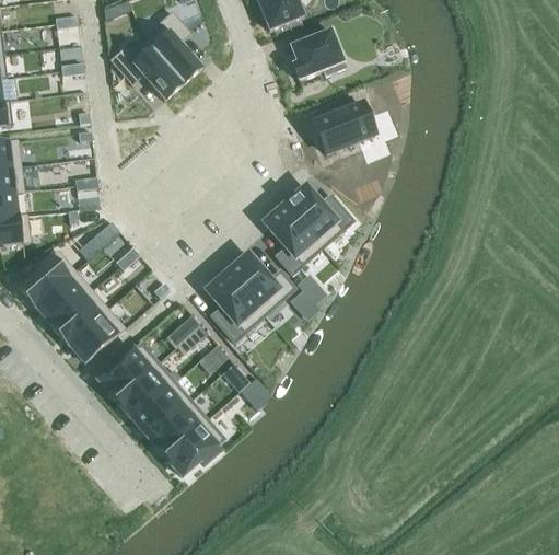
[(257,0),(269,30),(303,15),(297,0),(257,0)]
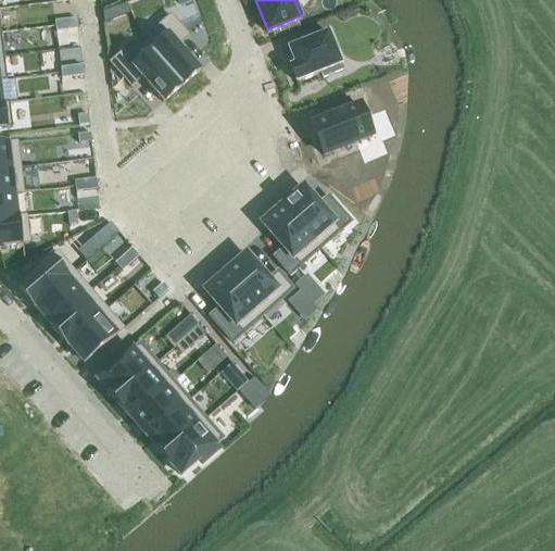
[(109,7),(103,9),(104,20),(112,16),(109,7)]
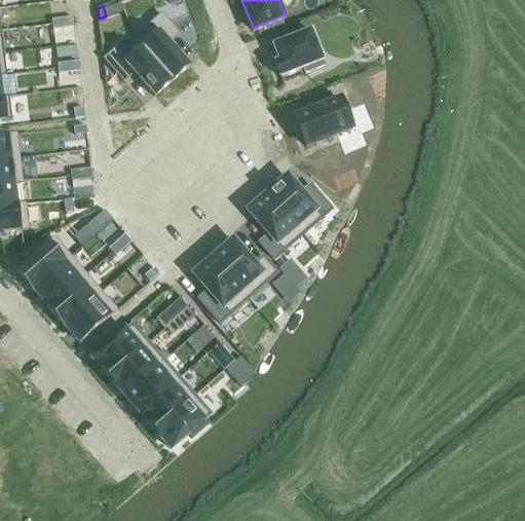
[(153,24),(138,37),(173,78),(190,63),(169,38),(179,30),(161,11),(151,21),(153,24)]
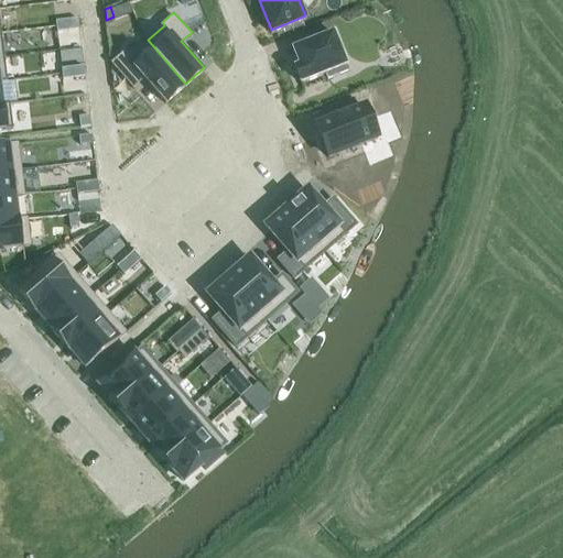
[(323,33),(292,46),(299,62),(295,64),(301,80),(326,70),(328,75),(348,67),(339,44),(354,37),(345,14),(320,24),(323,33)]
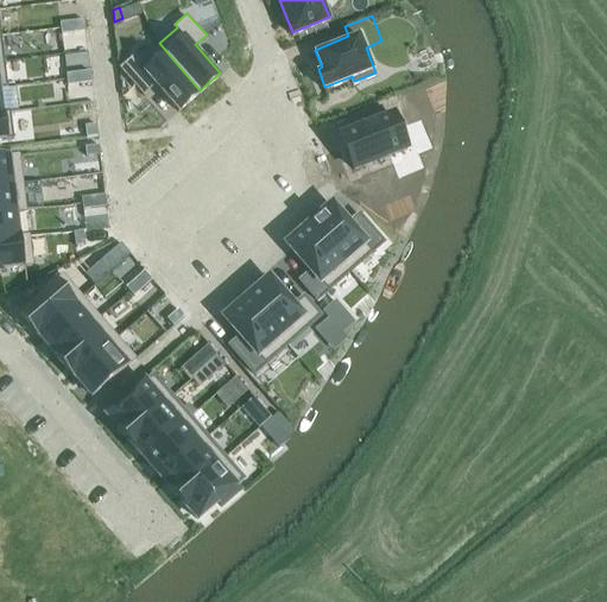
[(84,17),(73,18),(74,29),(86,27),(84,17)]
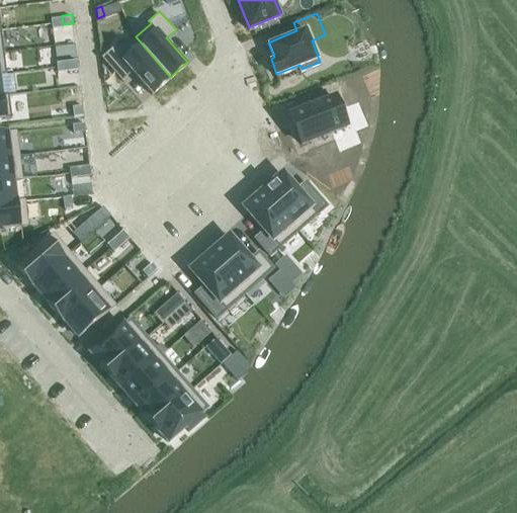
[(62,15),(52,16),(53,26),(63,24),(62,15)]
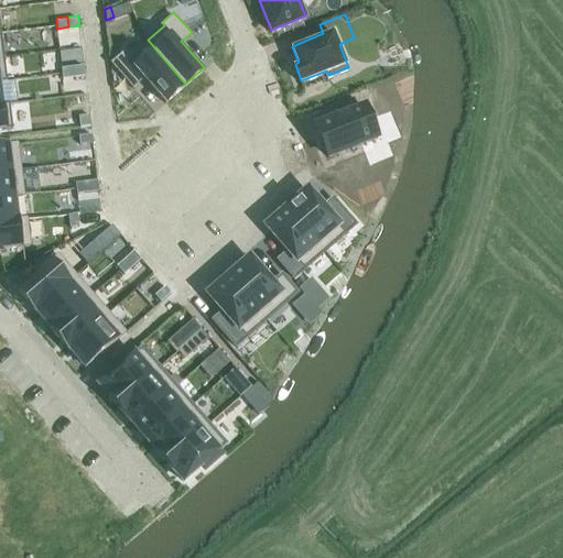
[(123,50),(111,59),(133,84),(144,75),(165,99),(185,84),(148,40),(129,56),(123,50)]
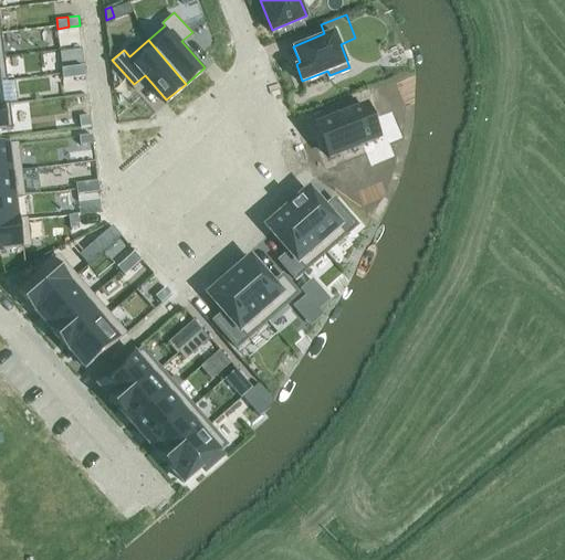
[(84,62),(73,64),(74,74),(85,73),(84,62)]
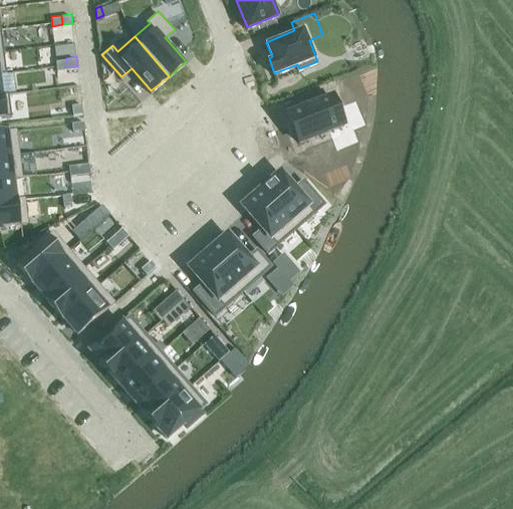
[(66,58),(56,59),(57,69),(67,67),(66,58)]
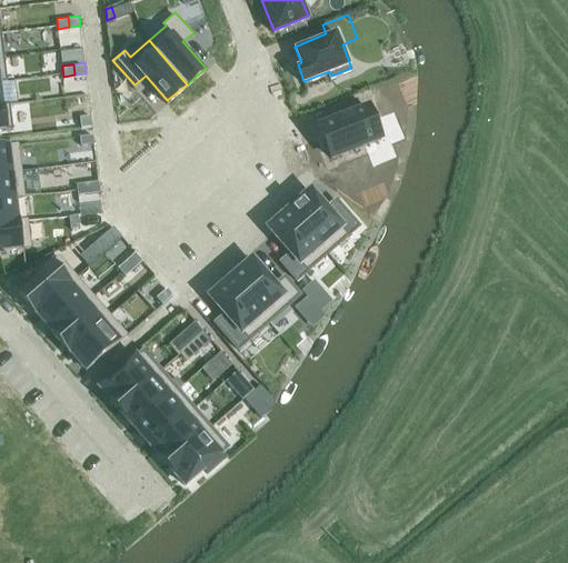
[(357,97),(320,111),(325,122),(321,123),(325,132),(322,133),(331,156),(381,136),(368,104),(361,108),(357,97)]
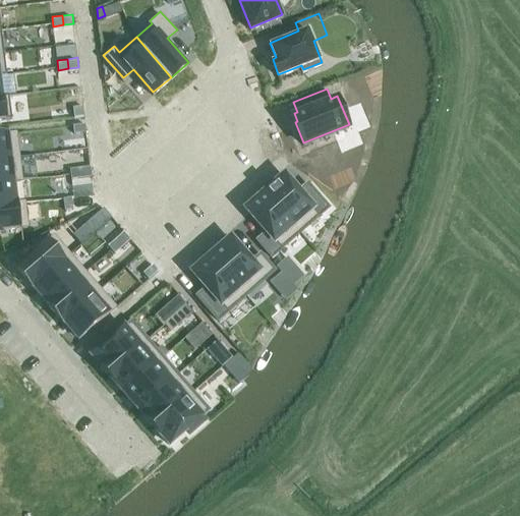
[(0,117),(12,116),(9,92),(1,93),(2,94),(0,94),(0,117)]
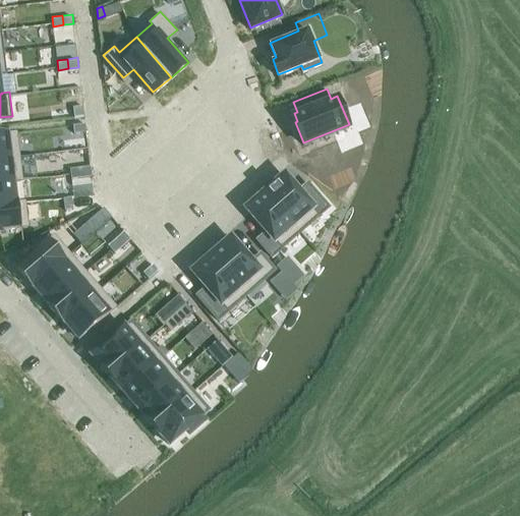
[(82,103),(73,105),(74,114),(84,113),(82,103)]
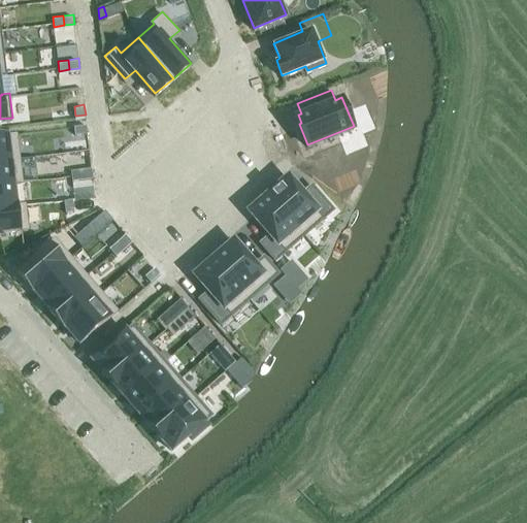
[(86,123),(73,124),(74,132),(87,131),(86,123)]
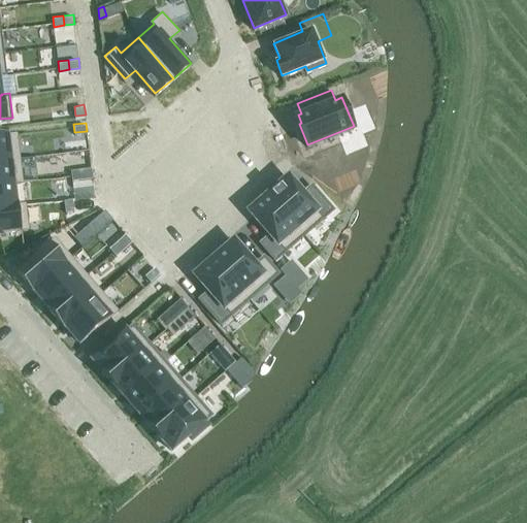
[(17,131),(0,133),(0,158),(20,156),(17,131)]
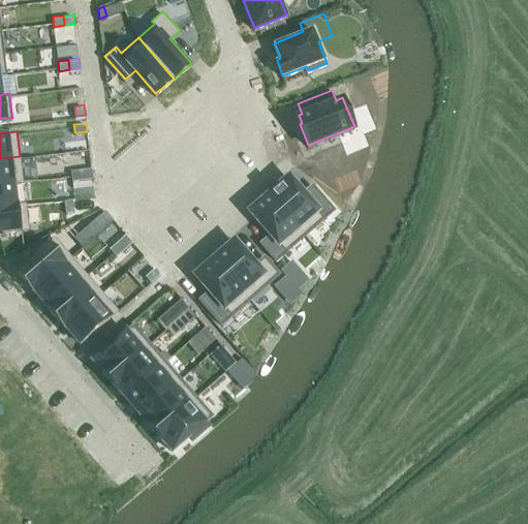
[(20,156),(0,158),(0,182),(13,181),(13,182),(23,181),(20,156)]
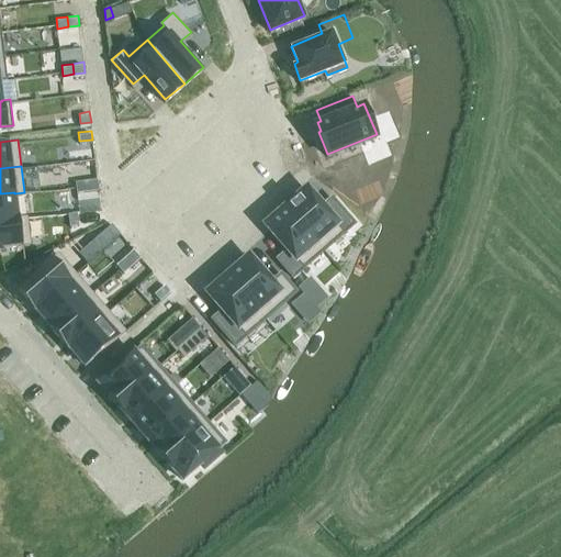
[(98,176),(87,177),(88,188),(99,187),(98,176)]
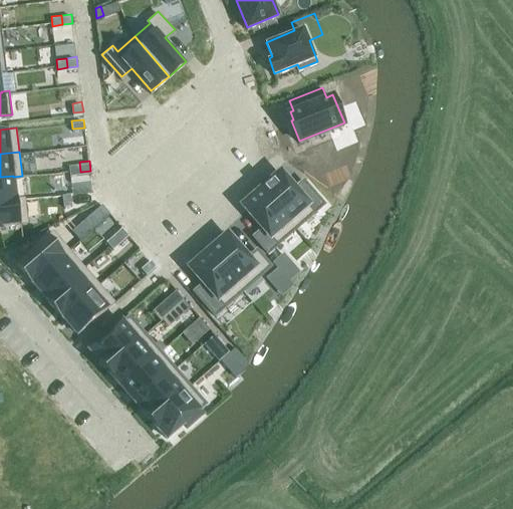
[(79,162),(69,164),(70,173),(80,172),(79,162)]
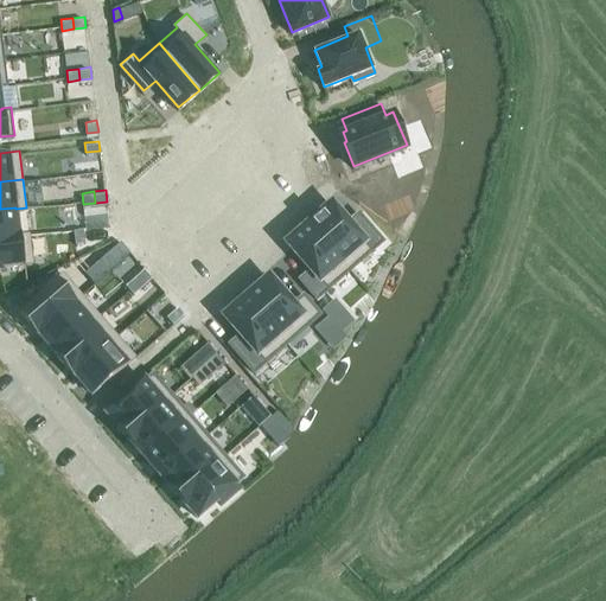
[(331,200),(308,221),(350,268),(383,238),(359,210),(348,219),(331,200)]
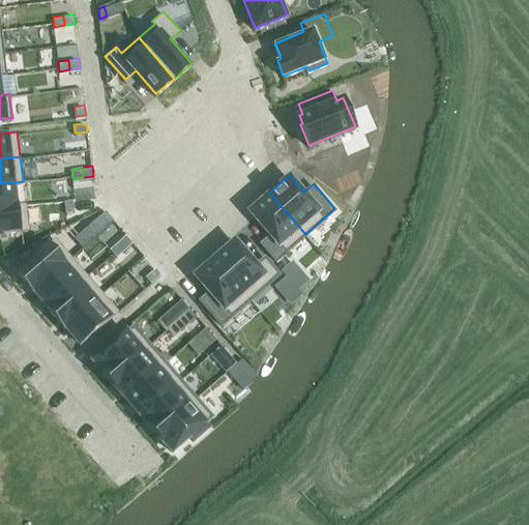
[(13,181),(0,182),(0,206),(17,204),(17,203),(13,182),(13,181)]
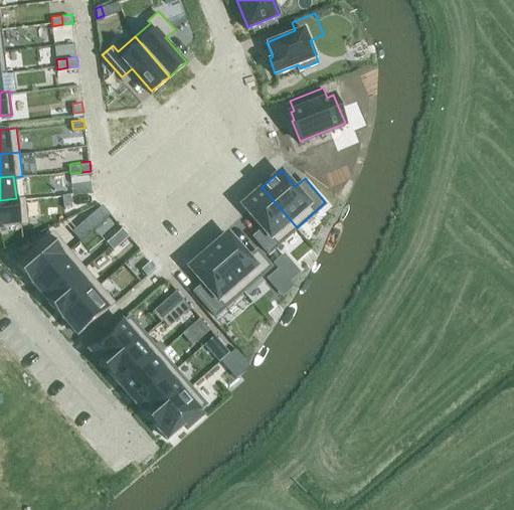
[(262,187),(242,203),(258,220),(248,228),(269,251),(297,227),(262,187)]
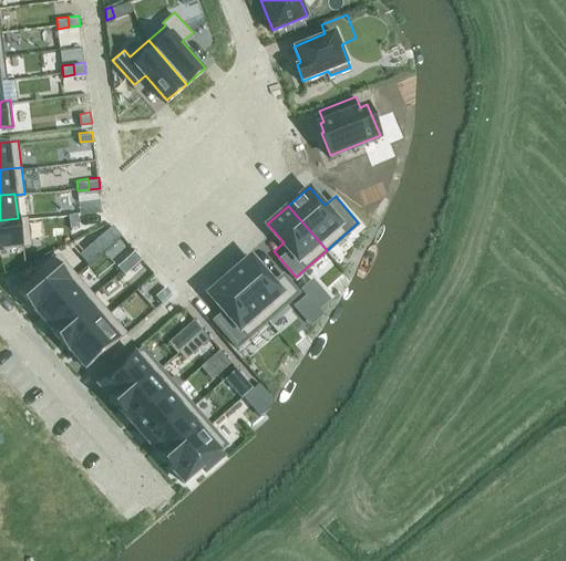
[(80,210),(71,211),(73,225),(82,224),(80,210)]
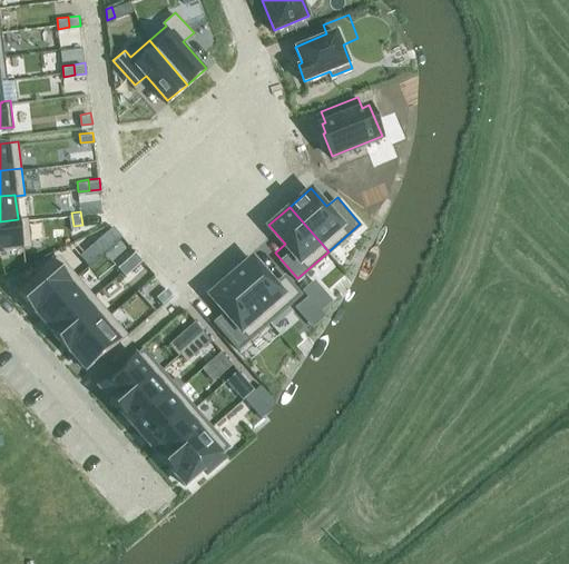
[(18,219),(0,221),(0,251),(1,251),(0,248),(30,245),(27,217),(18,218),(18,219)]
